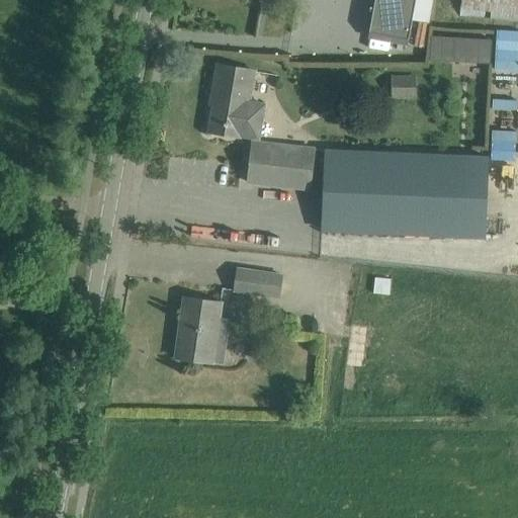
[(374,0),(368,37),(408,45),(413,19),(416,0),(374,0)]
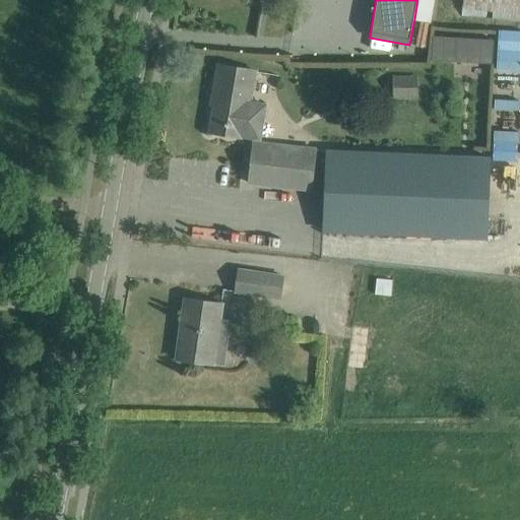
[(519,21),(519,0),(463,0),(460,16),(519,21)]
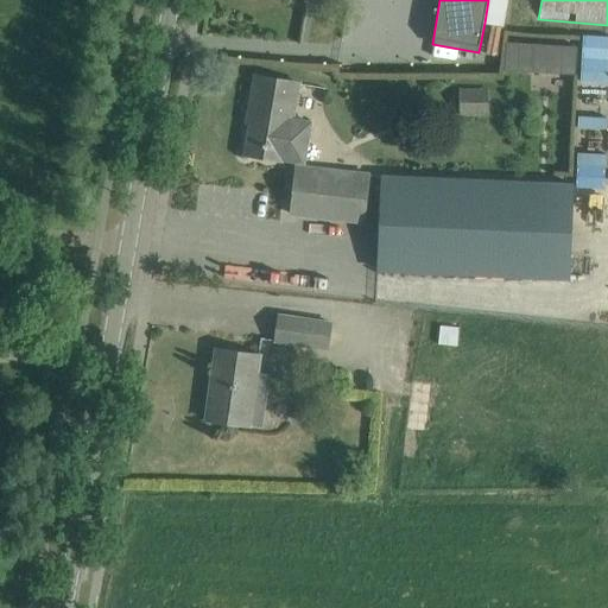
[(507,43),(506,71),(575,75),(576,46),(507,43)]
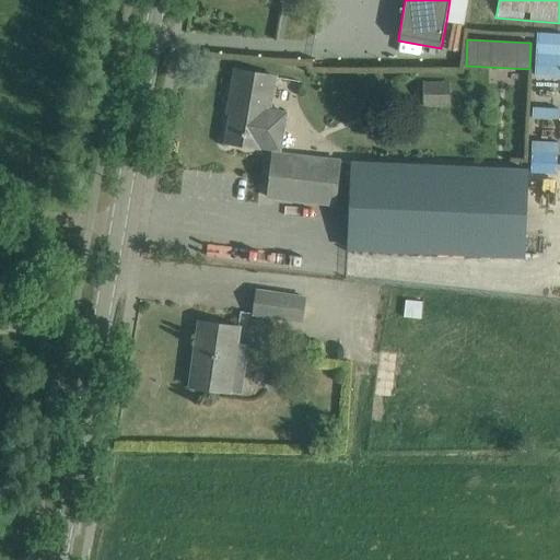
[(559,50),(535,50),(534,115),(559,115),(559,50)]
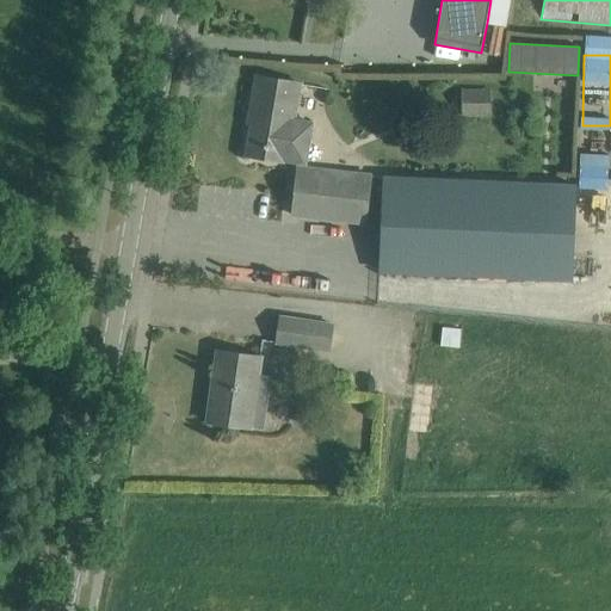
[(300,84),(257,75),(250,115),(254,115),(247,155),(283,161),(284,160),(307,165),(314,122),(294,118),(300,84)]
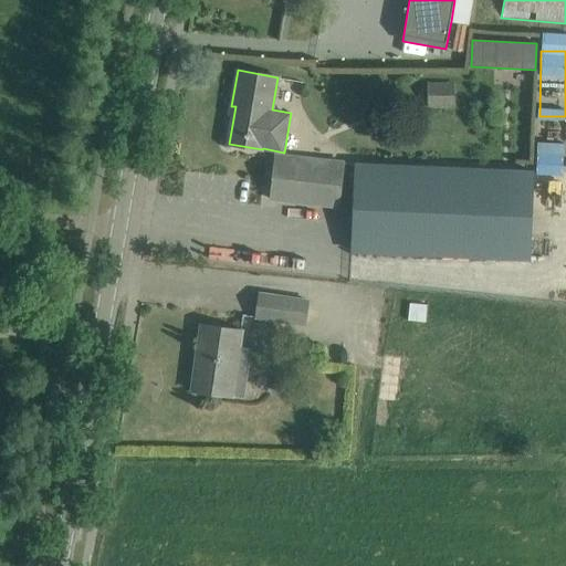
[(453,109),(456,83),(428,82),(427,108),(453,109)]
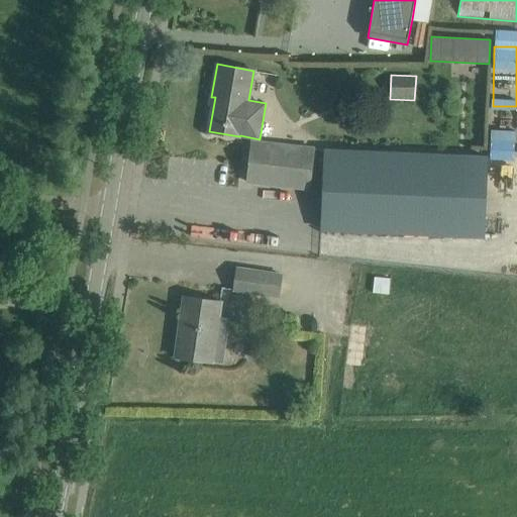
[(490,129),(489,159),(513,160),(514,130),(490,129)]
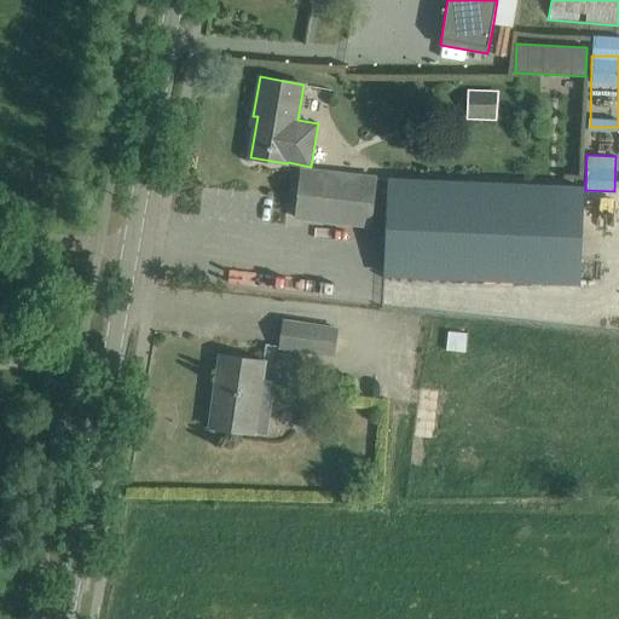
[(370,226),(376,178),(301,169),(296,218),(370,226)]
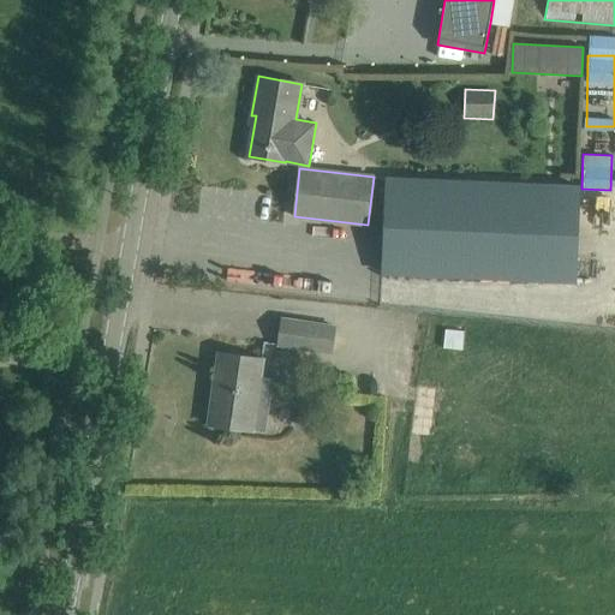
[(579,186),(388,175),(383,272),(574,282),(579,186)]
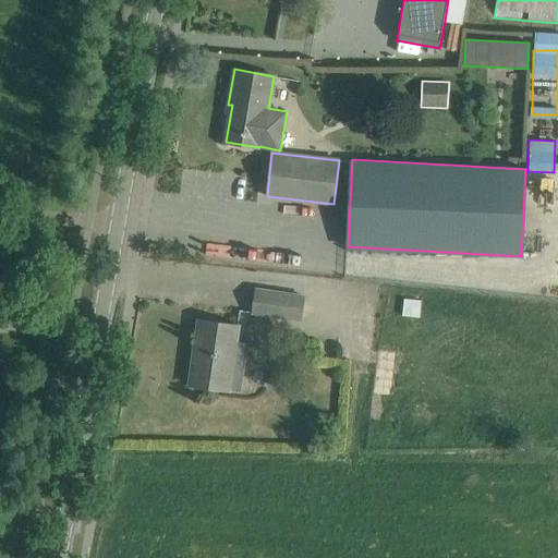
[(302,298),(255,290),(252,314),(299,320),(302,298)]
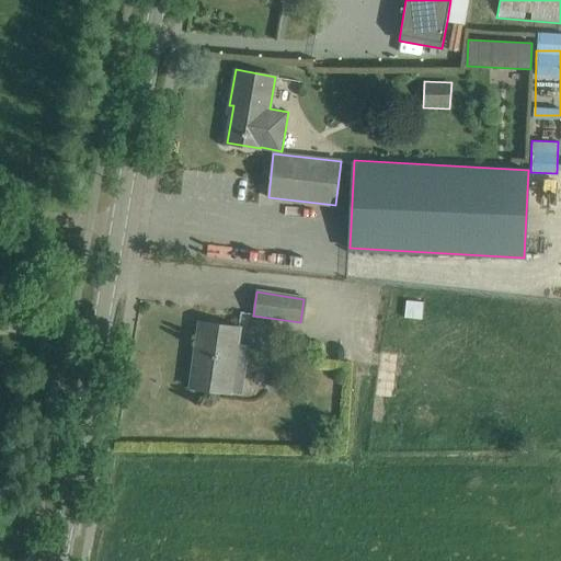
[(191,386),(191,387),(213,390),(229,392),(242,393),(247,361),(233,358),(236,344),(238,328),(221,324),(199,322),(194,361),(198,362),(195,386),(191,386)]
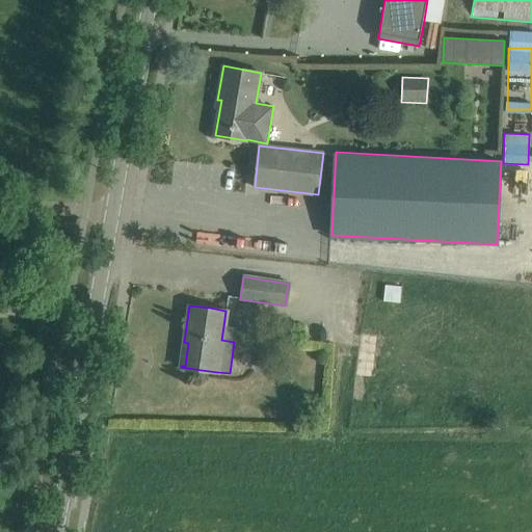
All buildings are outlined.
